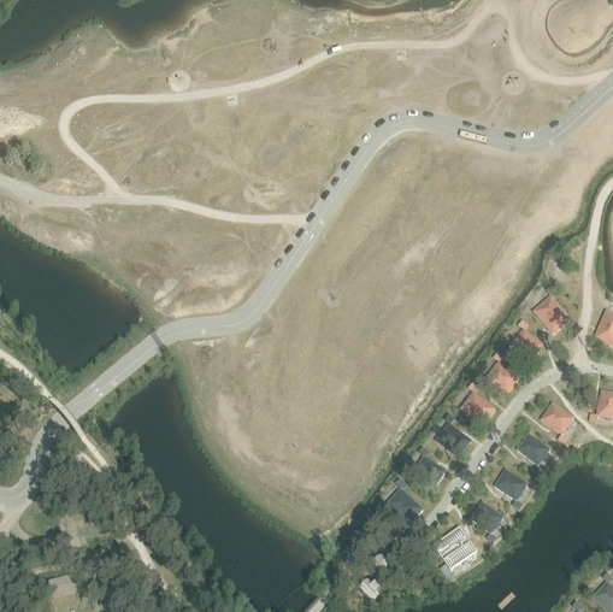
[(531,309),(550,331),(567,316),(548,294),(531,309)]
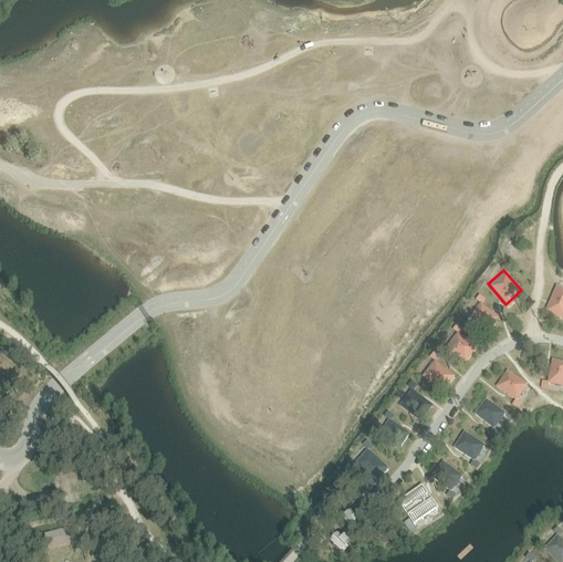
[(562,287),(554,283),(543,308),(562,315),(562,313),(562,287)]
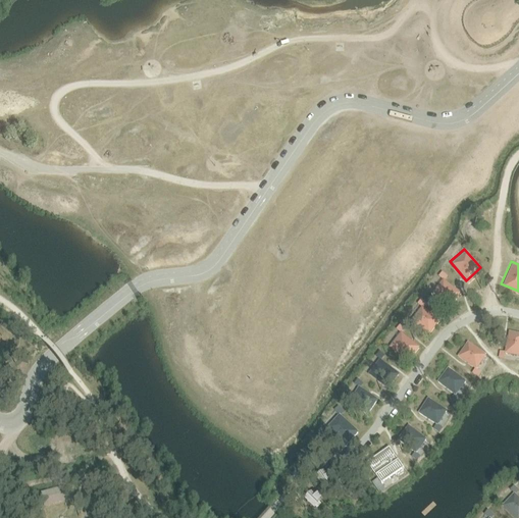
[(457,290),(439,276),(429,290),(447,303),(457,290)]
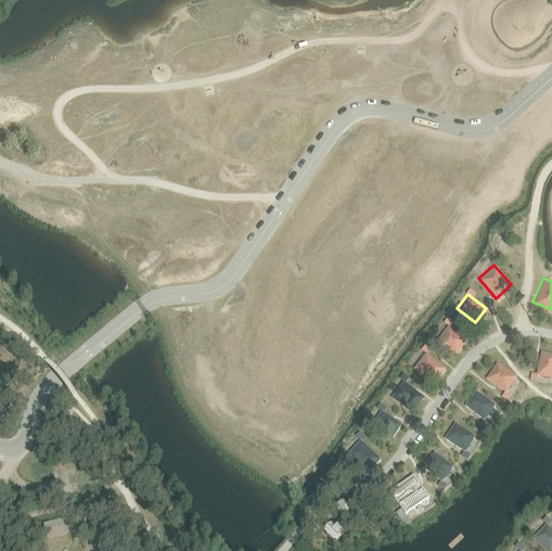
[(464,336),(446,322),(435,336),(453,350),(464,336)]
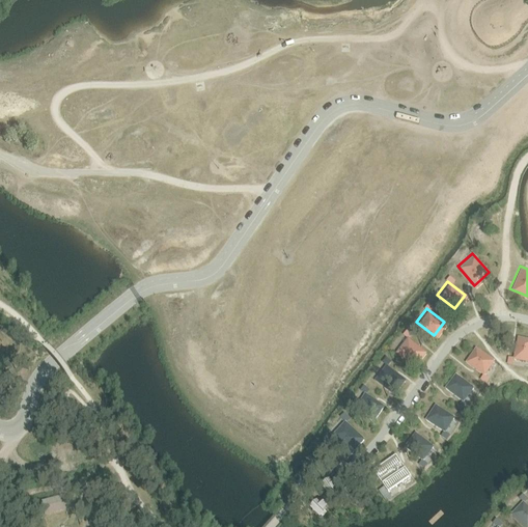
[(527,358),(527,336),(516,334),(511,356),(527,358)]
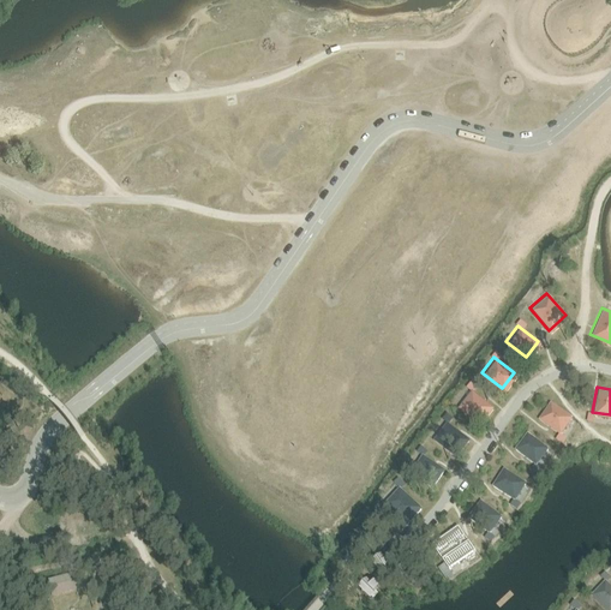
[(490,405),(469,389),(456,405),(478,422),(490,405)]
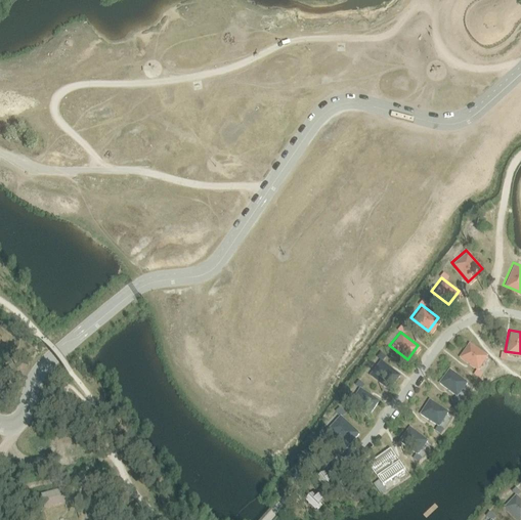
[(485,353),(467,340),(458,354),(475,366),(485,353)]
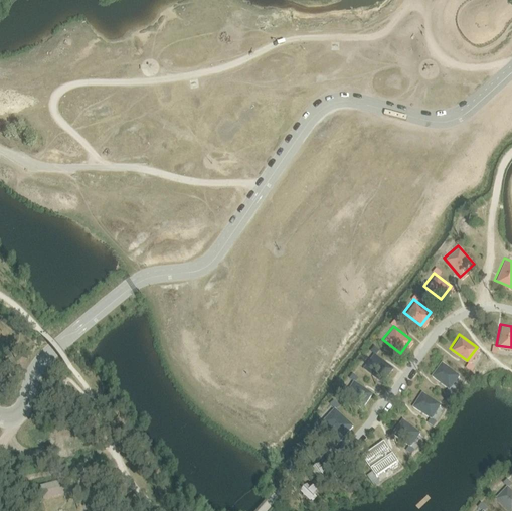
[(390,366),(372,352),(362,366),(380,379),(390,366)]
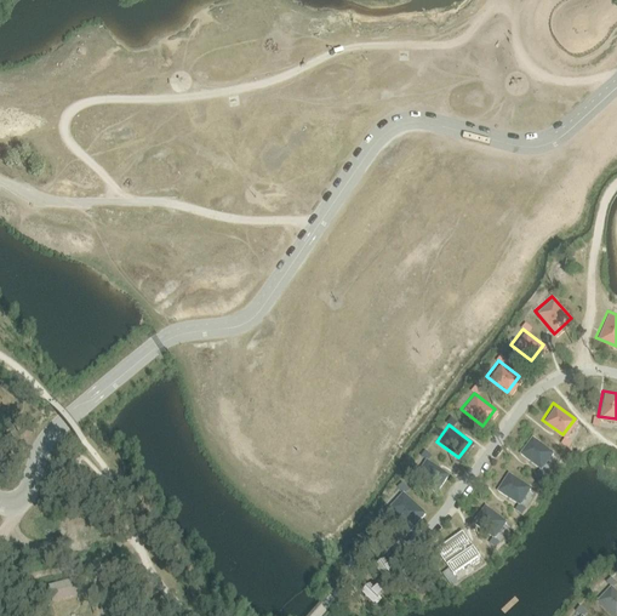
[(550,449),(530,434),(518,450),(538,465),(550,449)]
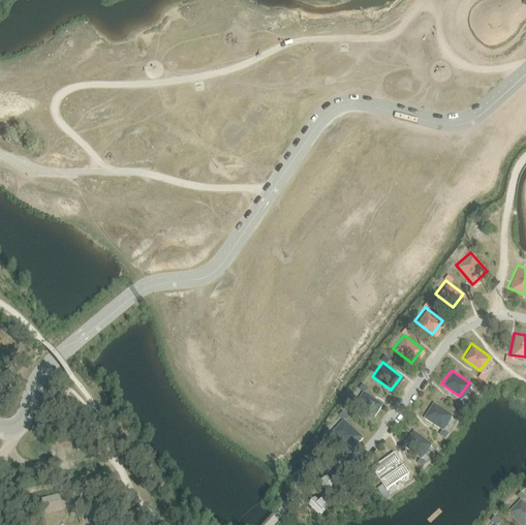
[(352,403),(370,415),(379,401),(362,389),(352,403)]
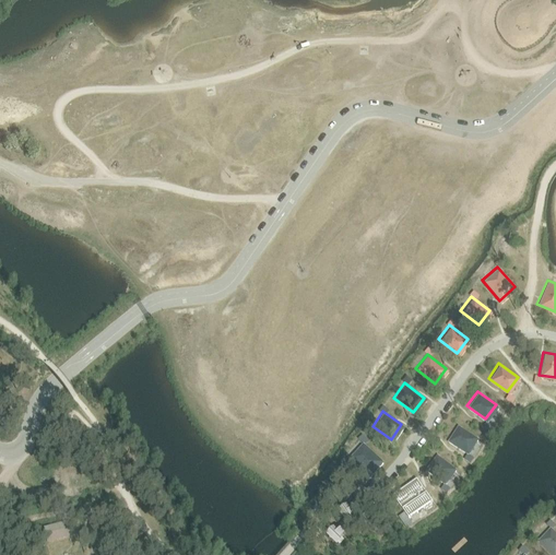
[(475,436),(456,423),(446,438),(465,451),(475,436)]
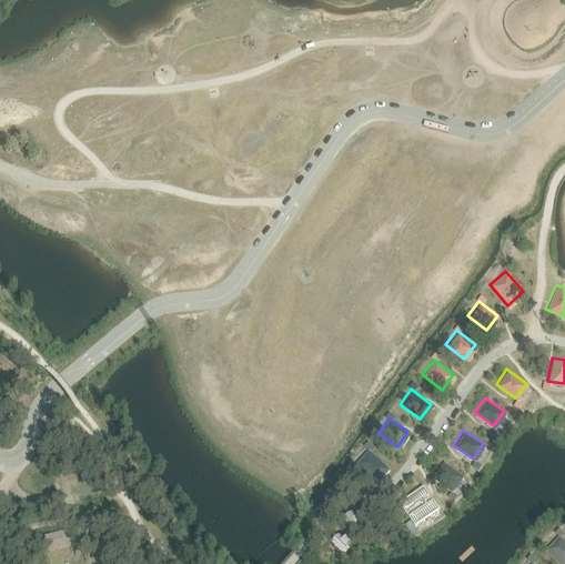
[(353,463),(373,482),(386,466),(366,447),(353,463)]
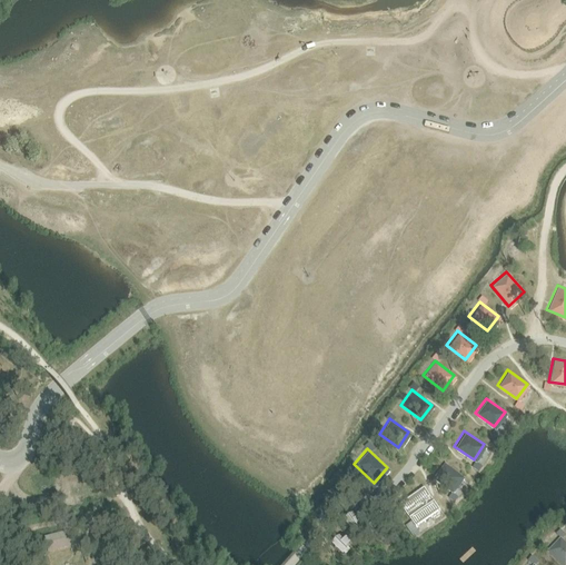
[(462,475),(443,461),(432,475),(450,489),(462,475)]
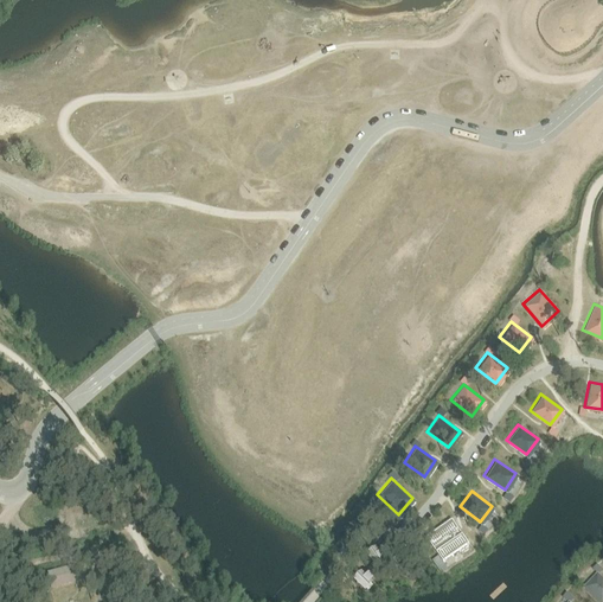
[(449,516),(423,533),(441,558),(467,540),(449,516)]
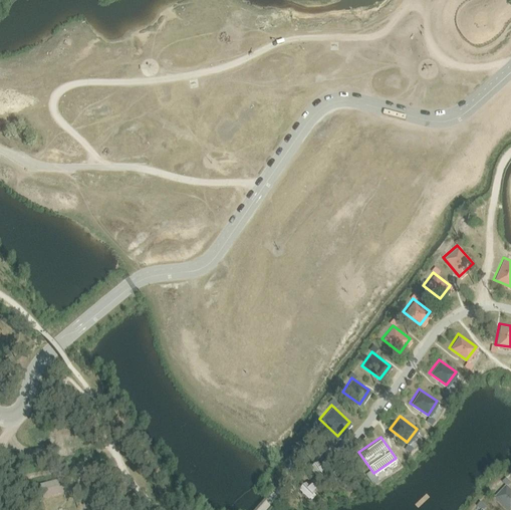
[(317,460),(309,465),(317,476),(318,476),(319,477),(324,474),(322,472),(324,471),(323,469),(326,468),(323,462),(320,464),(317,460)]
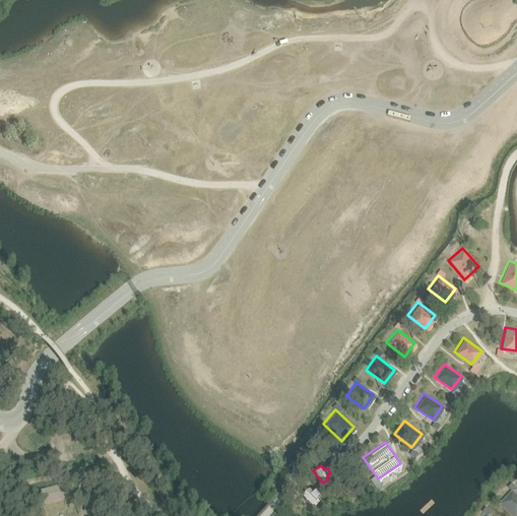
[(309,486),(302,493),(311,502),(312,501),(314,503),(318,499),(316,497),(318,496),(317,494),(319,492),(315,487),(312,490),(309,486)]
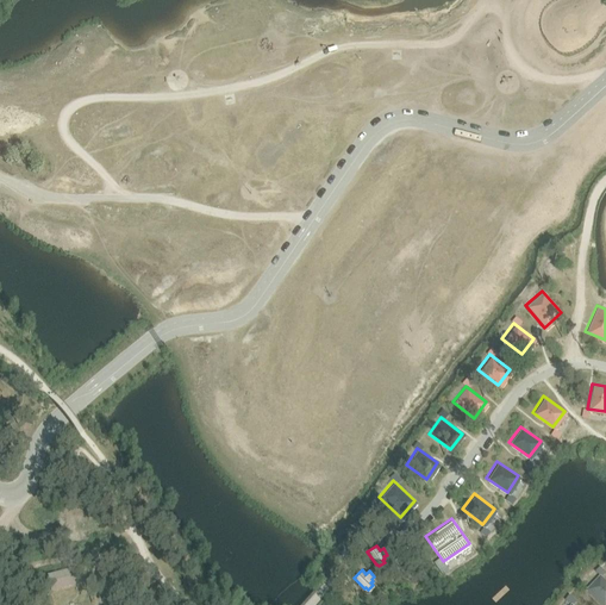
[(583,586),(603,604),(605,599),(605,580),(598,573),(583,586)]
